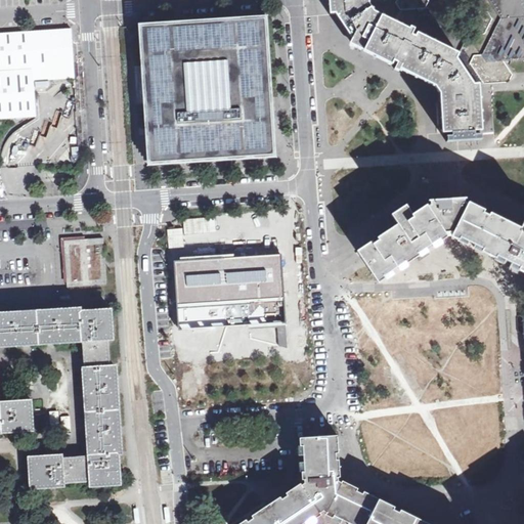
[(444,93),(446,132),(451,132),(478,130),(476,85),(475,82),(459,59),(455,57),(411,36),(393,27),(379,19),(365,12),(364,0),(332,0),(333,15),(352,39),(364,45),(395,62),(402,66),(420,75),(438,84),(444,93)]
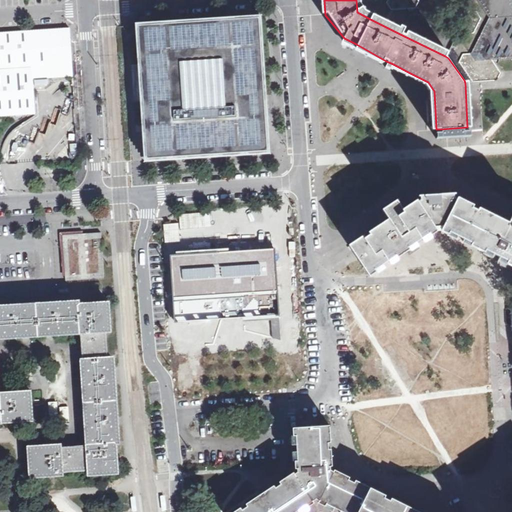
[(447,54),(445,56),(448,58),(464,80),(465,83),(498,81),(501,73),(493,59),(511,58),(511,0),(388,0),(387,3),(392,10),(384,26),(402,35),(411,15),(434,14),(438,6),(433,0),(459,0),(467,12),(460,27),(465,34),(462,40),(454,40),(447,54)]
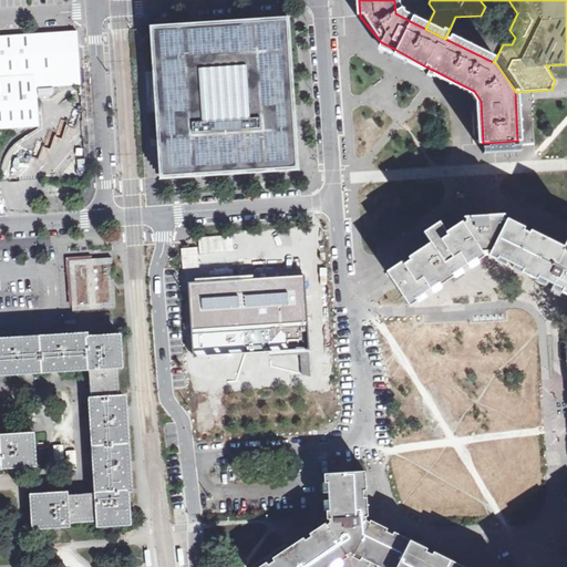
[(177,24),(151,26),(153,61),(154,79),(155,98),(161,179),(300,171),(290,17),(177,24)]
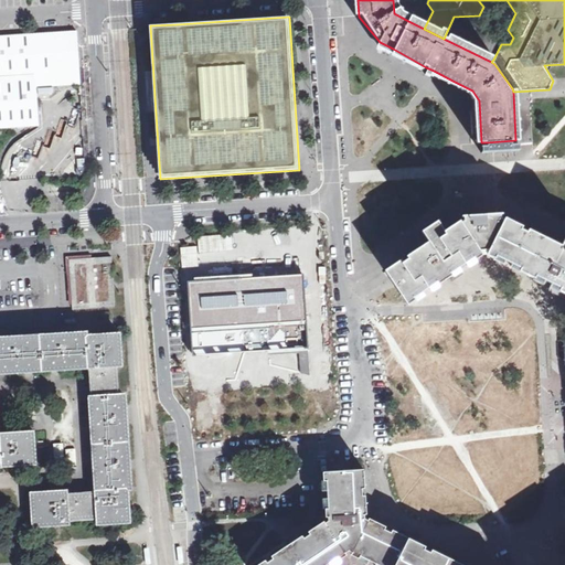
[(0,36),(0,128),(40,126),(39,88),(81,85),(77,31),(0,36)]
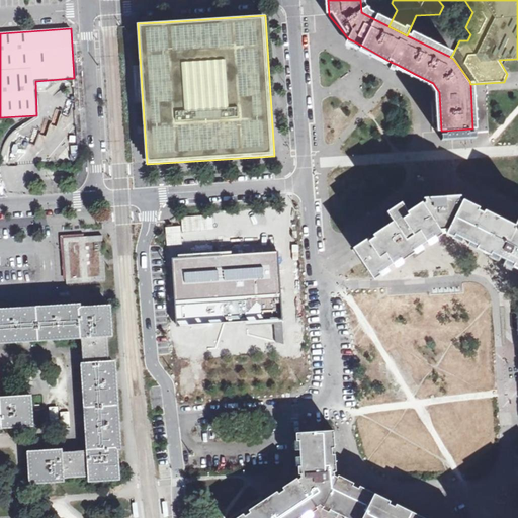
[(517,231),(461,203),(457,201),(451,199),(446,198),(427,203),(424,205),(422,203),(421,203),(417,197),(413,200),(417,205),(412,208),(409,203),(405,206),(409,212),(408,212),(409,214),(404,219),(402,217),(374,235),(375,237),(370,241),(368,239),(355,248),(354,248),(356,252),(359,256),(362,260),(363,263),(374,279),(375,278),(380,275),(379,272),(386,267),(389,270),(389,269),(387,267),(393,263),(395,266),(396,265),(394,263),(402,257),(403,260),(415,252),(414,250),(420,245),(422,248),(429,243),(427,241),(435,236),(436,238),(442,235),(442,234),(440,231),(444,229),(448,231),(517,264),(517,231)]
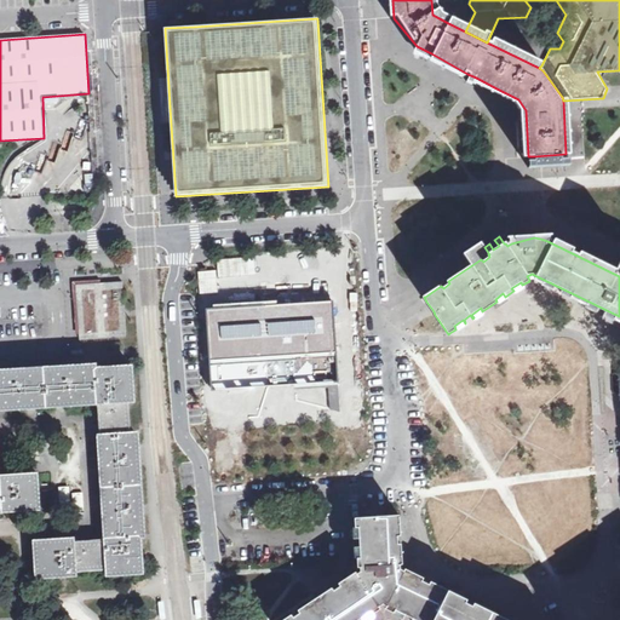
[(81,342),(128,338),(125,283),(102,285),(101,281),(73,282),(78,336),(80,336),(81,342)]
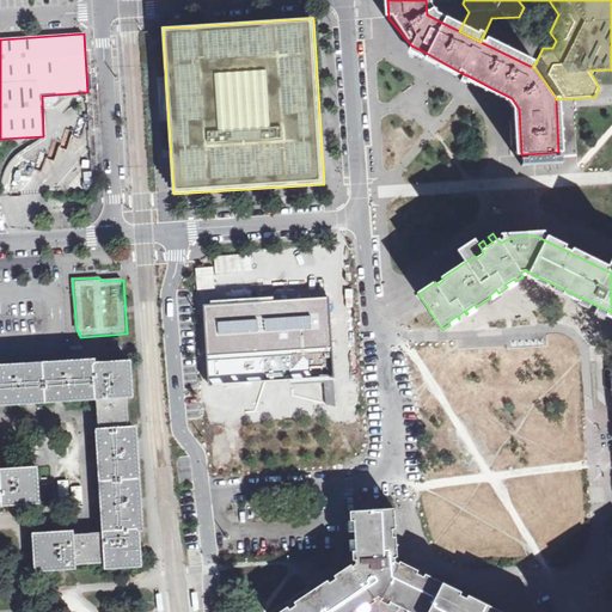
[(0,503),(32,502),(37,502),(36,470),(32,470),(1,472),(0,471),(0,403),(4,403),(25,402),(30,402),(35,402),(54,401),(57,401),(91,398),(99,398),(102,433),(98,433),(99,464),(99,467),(102,503),(103,531),(104,537),(83,538),(78,538),(73,538),(73,533),(35,536),(37,568),(59,567),(66,568),(74,567),(74,561),(105,558),(106,568),(140,565),(138,533),(138,528),(141,528),(140,508),(139,499),(136,458),(136,447),(135,439),(135,430),(126,430),(124,398),(133,397),(132,362),(108,363),(93,365),(93,361),(0,366),(0,503)]
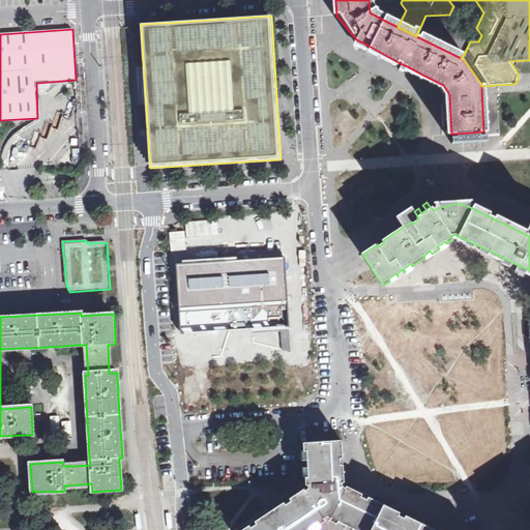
[(71,421),(63,422),(64,432),(72,430),(71,421)]
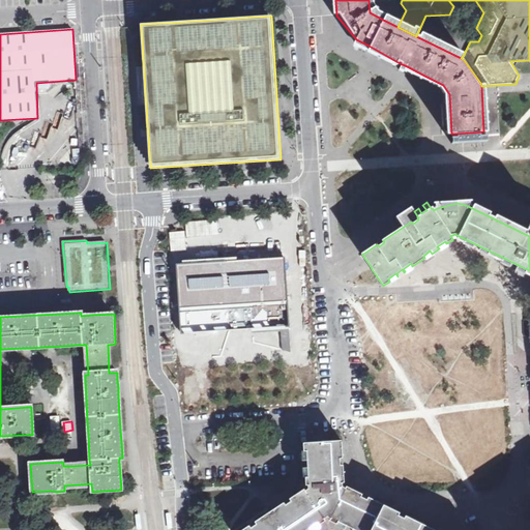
[(435,529),(422,524),(420,523),(406,516),(405,516),(404,518),(399,514),(400,512),(399,511),(383,504),(370,497),(369,497),(367,500),(361,497),(362,494),(347,486),(345,489),(343,488),(342,482),(344,482),(344,481),(343,465),(340,465),(340,458),(343,458),(342,441),(342,440),(319,442),(313,442),(304,442),(304,443),(306,443),(307,450),(304,450),(305,461),(308,461),(308,467),(305,467),(306,476),(310,476),(310,483),(307,483),(307,484),(310,484),(311,490),(307,492),(305,489),(304,490),(290,498),(292,501),(286,505),(285,503),(271,511),(256,521),(256,522),(257,525),(252,528),(249,525),(249,526),(242,529),(304,529),(308,527),(311,529),(315,527),(319,525),(318,522),(323,518),(325,521),(326,520),(324,518),(327,516),(331,518),(330,520),(330,521),(332,518),(339,522),(337,524),(346,528),(348,525),(353,528),(351,529),(435,529)]
